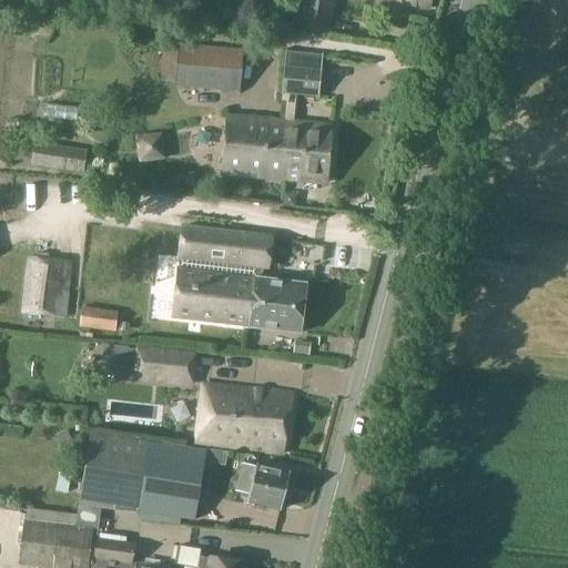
[(327,32),(333,0),(305,0),(302,18),(295,17),(293,26),(327,32)]
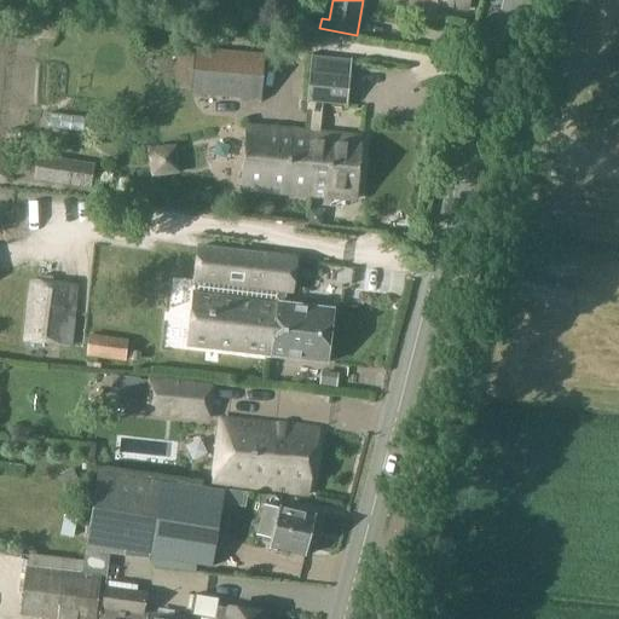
[(469,0),(410,0),(409,10),(437,13),(438,5),(469,9),(469,0)]
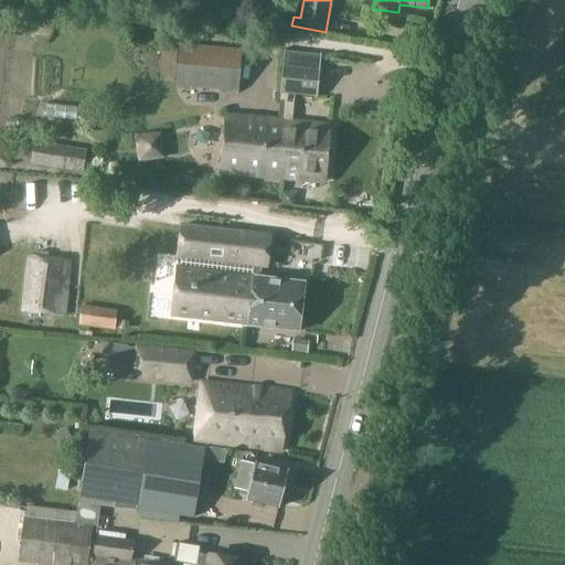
[(174,83),(174,85),(236,91),(240,51),(178,45),(177,54),(174,83)]
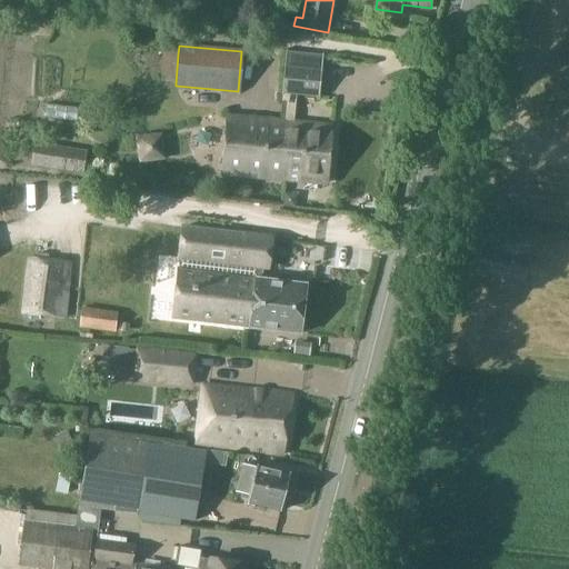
[(176,83),(178,55),(162,52),(159,81),(176,83)]
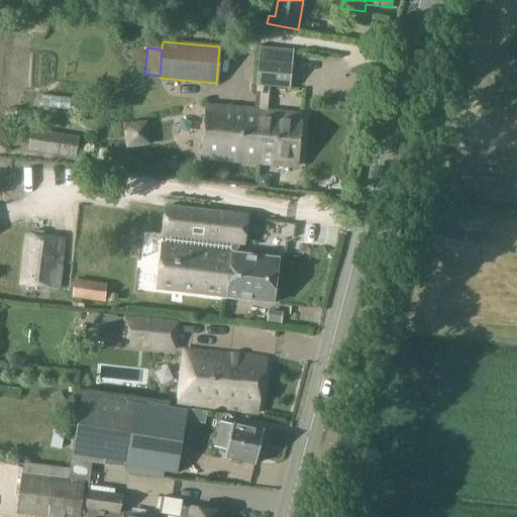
[(260,92),(257,111),(256,130),(261,130),(259,164),(297,167),(301,115),(266,112),(268,85),(288,87),(290,63),(259,60),(255,91),(260,92)]
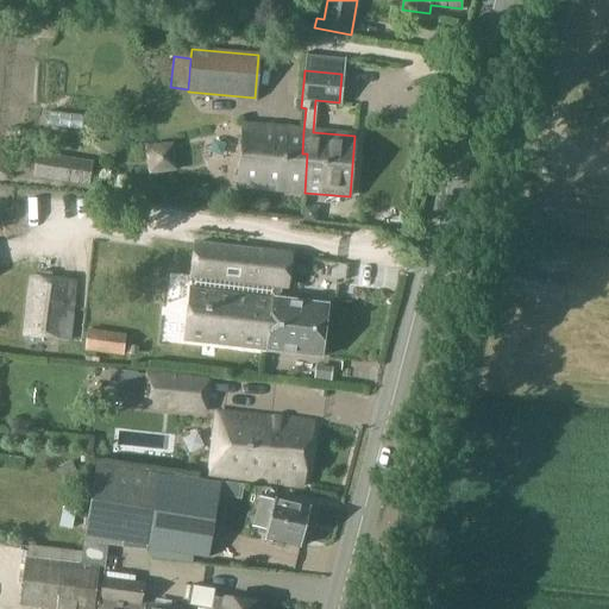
[(302,154),(303,131),(243,126),(237,186),(305,193),(307,154),(302,154)]
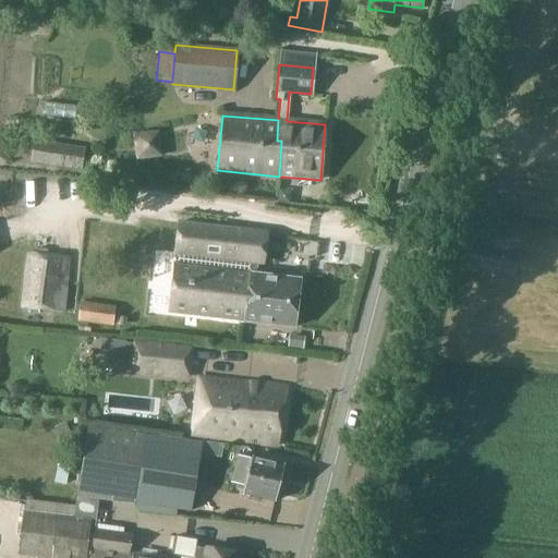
[(83,150),(34,143),(32,161),(80,168),(83,150)]
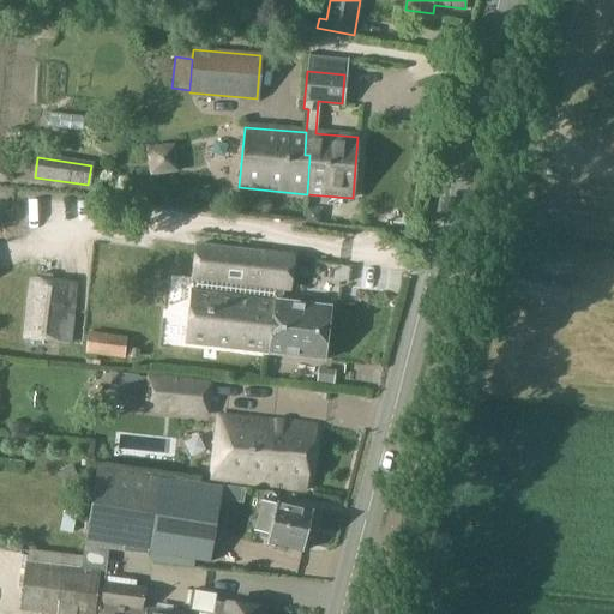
[(306,209),(305,223),(319,224),(320,211),(306,209)]
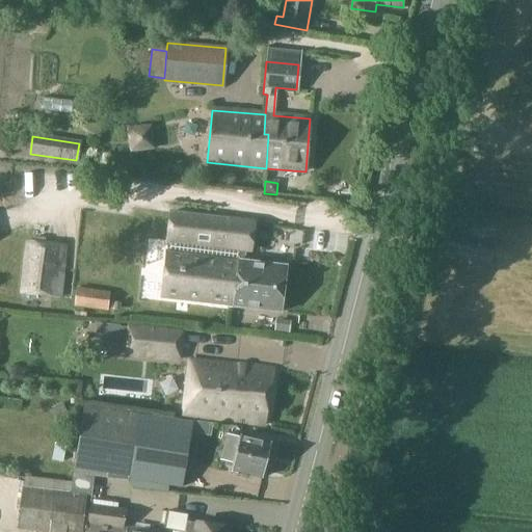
[(168,242),(167,253),(166,253),(161,297),(234,307),(240,250),(225,248),(230,220),(171,213),(167,242),(168,242)]
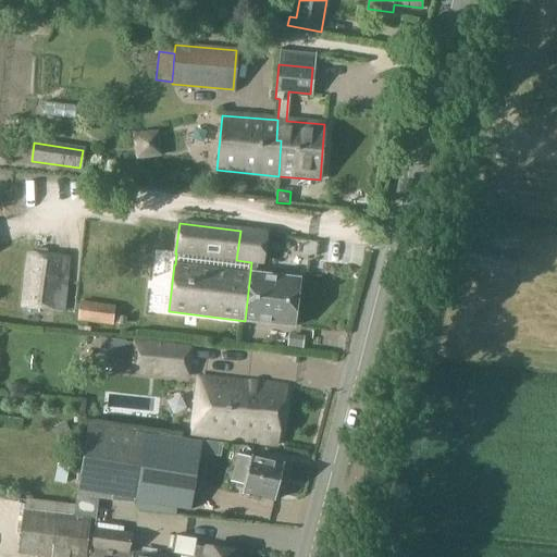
[(265,233),(240,231),(236,260),(251,262),(245,321),(294,327),(299,279),(257,273),(258,263),(262,263),(265,233)]
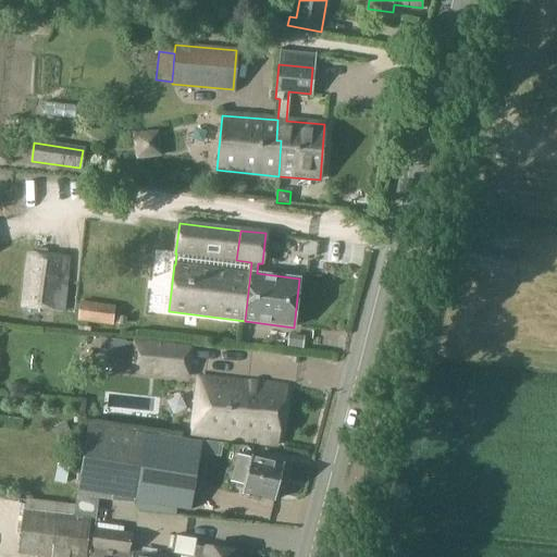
[(62,311),(69,258),(31,254),(24,307),(62,311)]
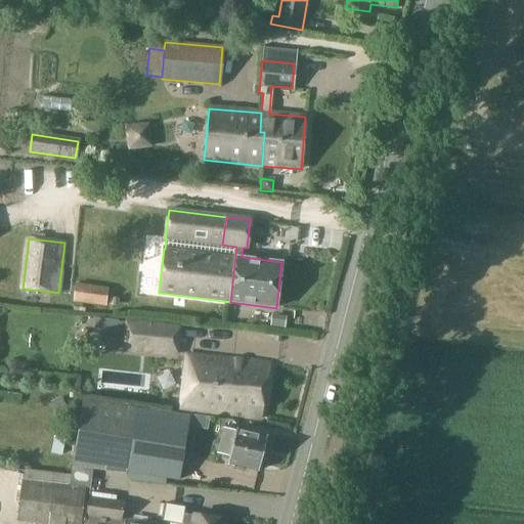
[(73,302),(105,307),(107,288),(75,282),(73,302)]
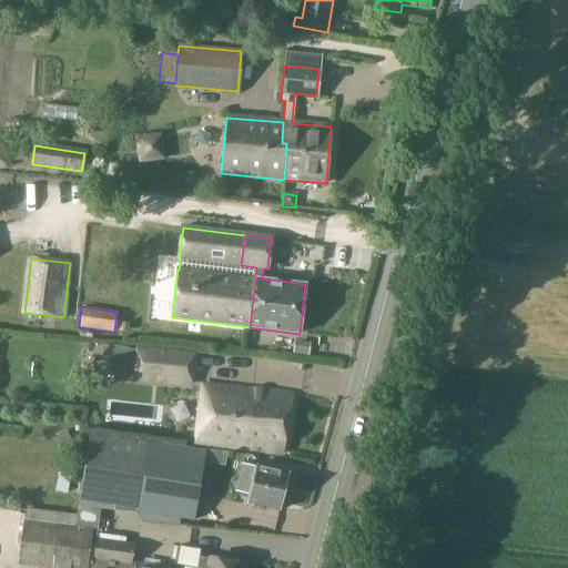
[(294,344),(293,356),(305,357),(306,346),(294,344)]
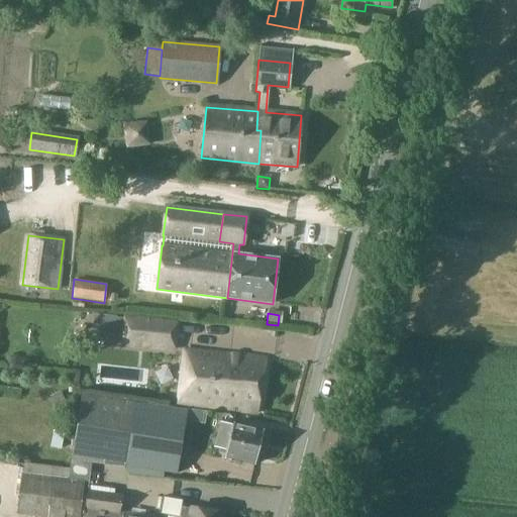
[(124,318),(121,343),(174,349),(177,324),(124,318)]
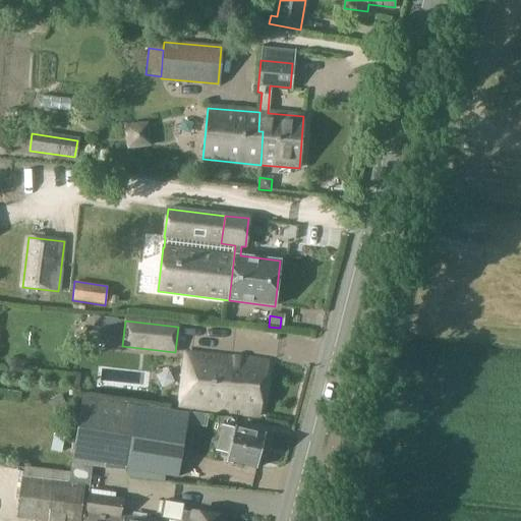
[(179,406),(259,417),(269,362),(185,353),(179,406)]
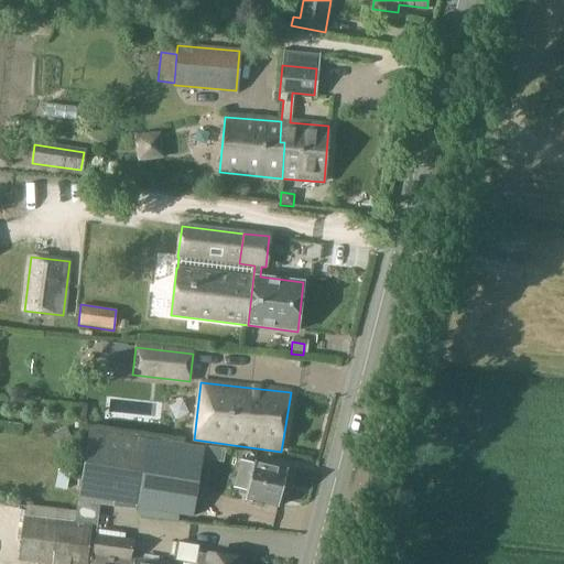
[(54,432),(61,448),(73,443),(66,427),(54,432)]
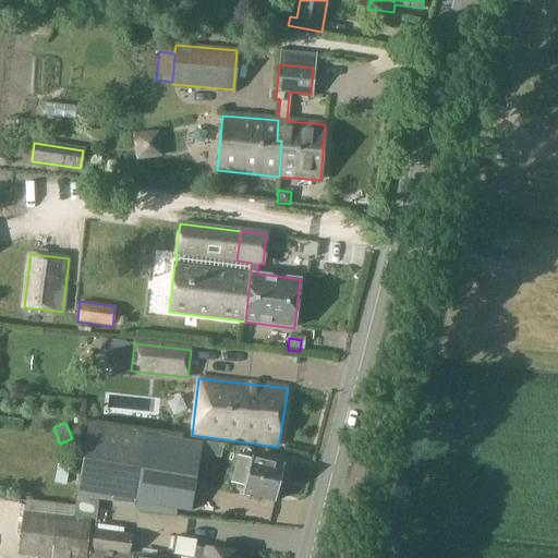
[(88,424),(76,498),(110,502),(135,505),(150,507),(150,506),(176,510),(191,512),(191,511),(193,498),(203,444),(88,424)]
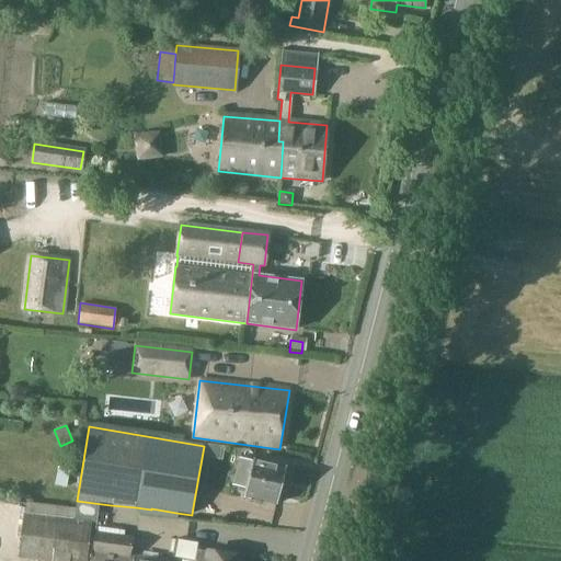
[(240,458),(233,485),(247,489),(244,496),(277,504),(278,501),(282,499),(283,492),(281,489),(283,483),(286,481),(287,474),(285,471),(286,468),(253,460),(253,461),(240,458)]
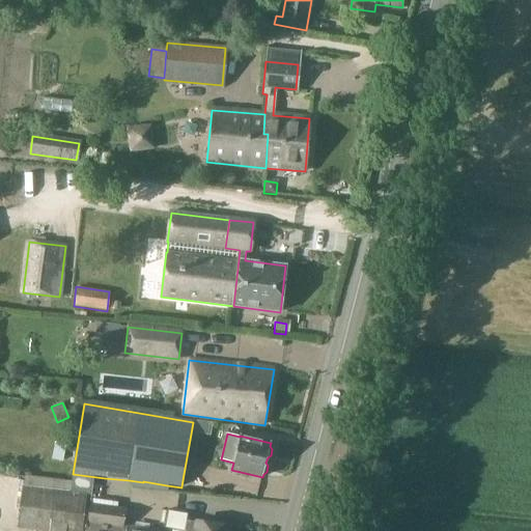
[(17,529),(32,530),(81,530),(86,494),(22,486),(17,529)]
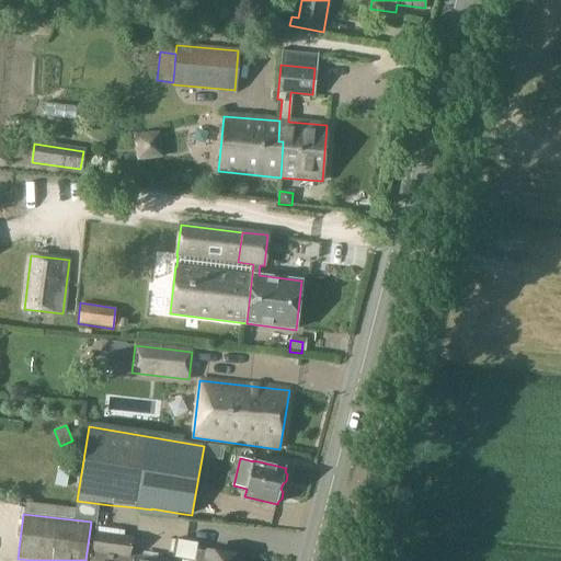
[(164,560),(134,556),(133,557),(130,557),(134,537),(94,533),(89,560),(164,560)]
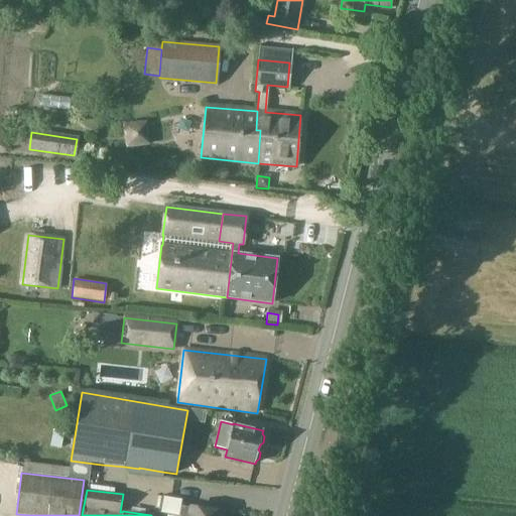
[(181,507),(179,515),(221,515),(222,513),(181,507)]
